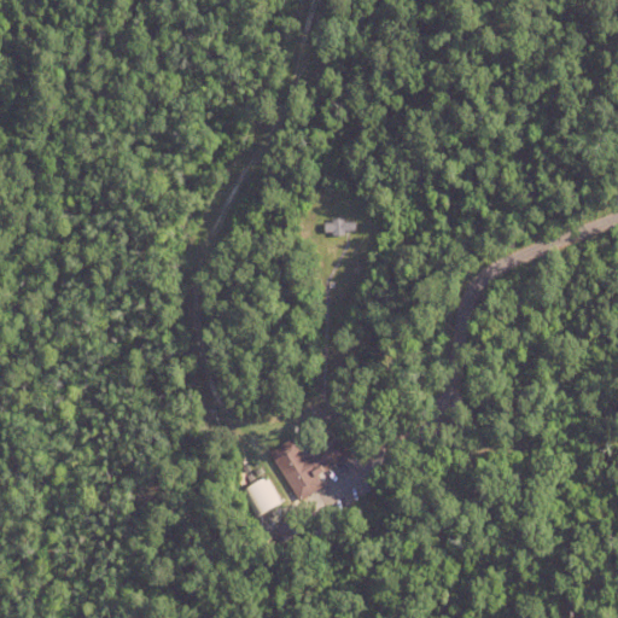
[(357,222),(357,231),(347,231),(347,237),(333,237),(333,234),(326,234),(326,223),(333,223),(333,219),(345,219),(345,222),(357,222)]
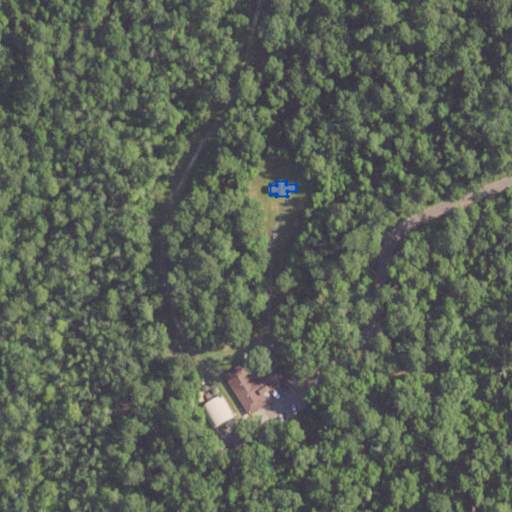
[(249,417),(224,376),(245,363),(254,377),(285,358),(296,375),(266,394),(266,393),(264,395),(269,404),(249,417)]
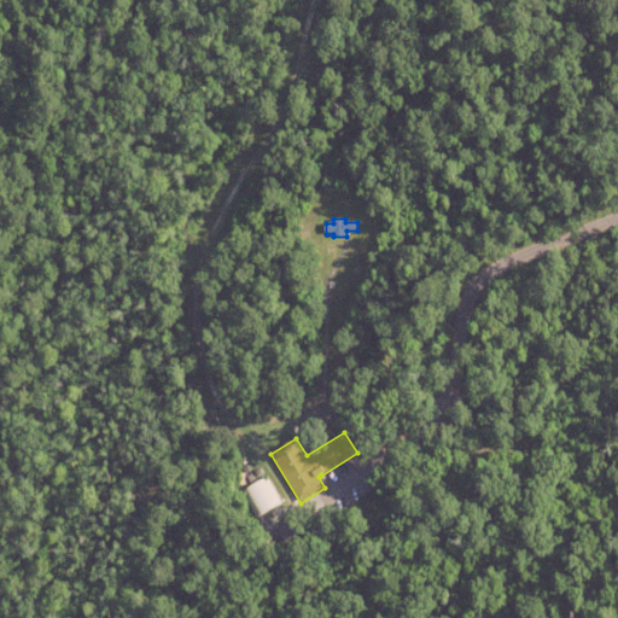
[(262,514),(283,503),(269,478),(249,488),(262,514)]
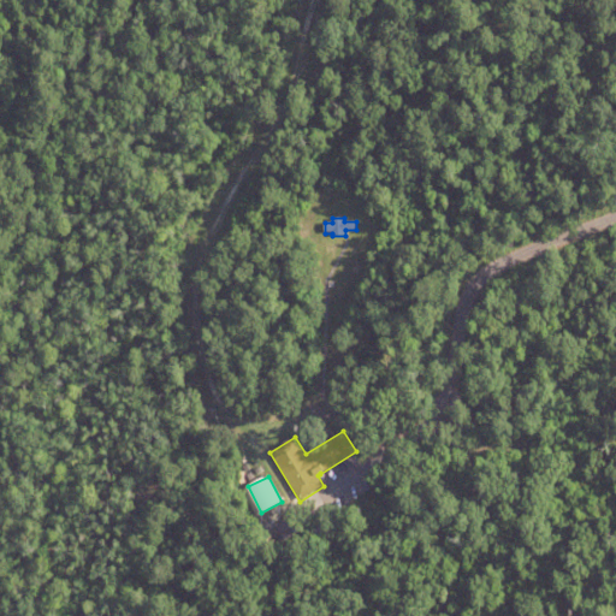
[(292,509),(306,502),(308,507),(295,514),(292,509)]
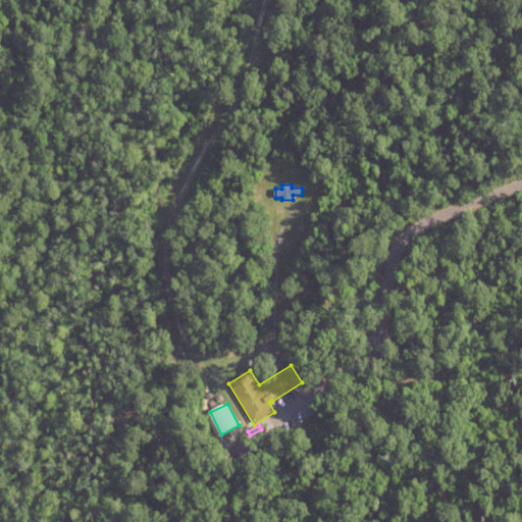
[(253,437),(262,431),(265,436),(256,442),(253,437)]
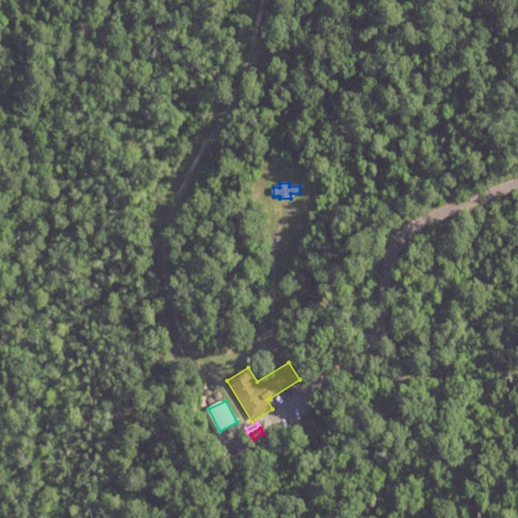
[(263,444),(271,439),(274,445),(266,450),(263,444)]
